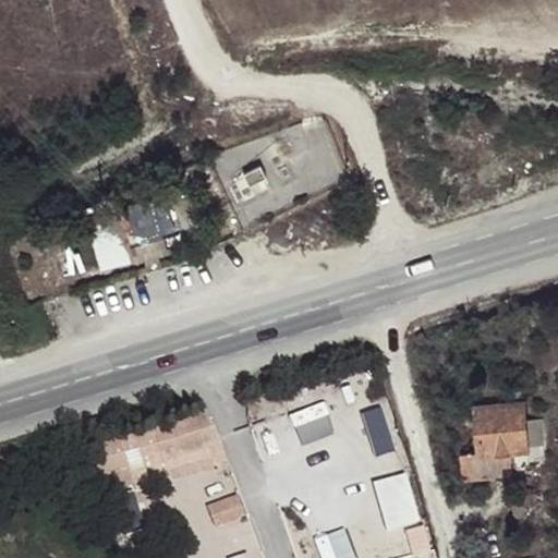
[(281,162),(243,180),(251,196),(273,186),(277,195),(293,189),(281,162)]
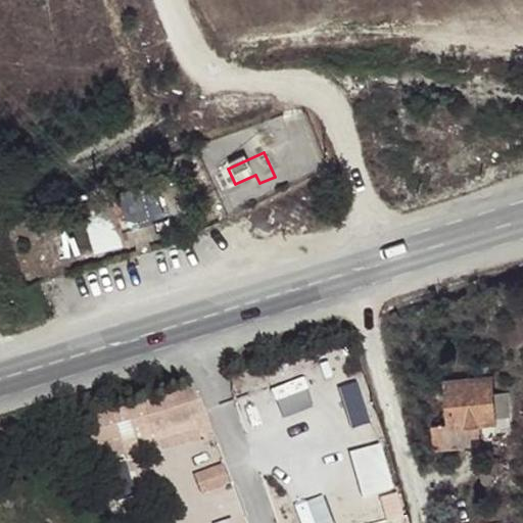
[(143,187),(114,195),(124,232),(154,224),(143,187)]
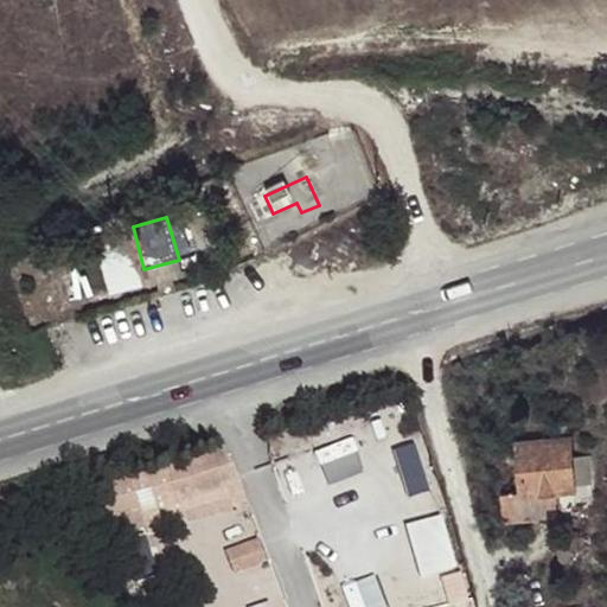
[(132,219),(95,228),(110,293),(147,285),(144,269),(133,227),(132,219)]
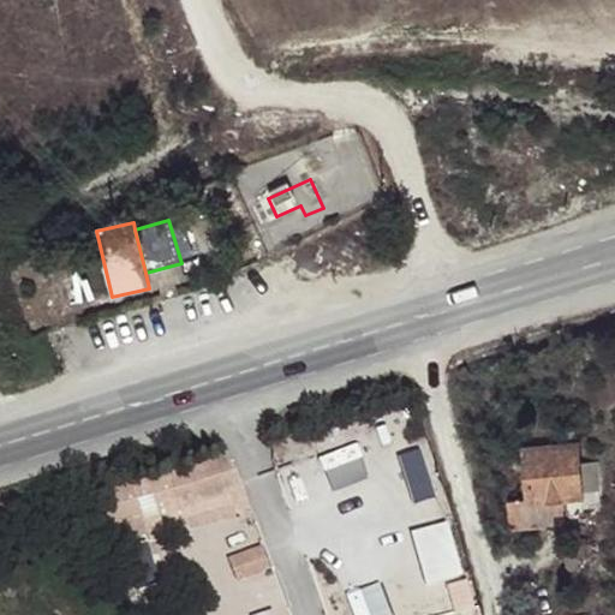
[(382,453),(398,490),(434,475),(419,439),(382,453)]
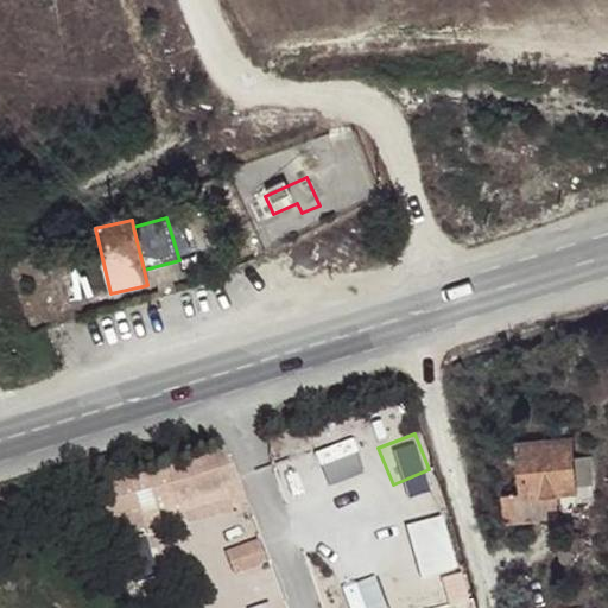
[(571,441),(520,444),(524,493),(504,494),(505,525),(550,520),(548,510),(559,510),(557,494),(575,493),(575,489),(595,488),(593,457),(572,457),(571,441)]
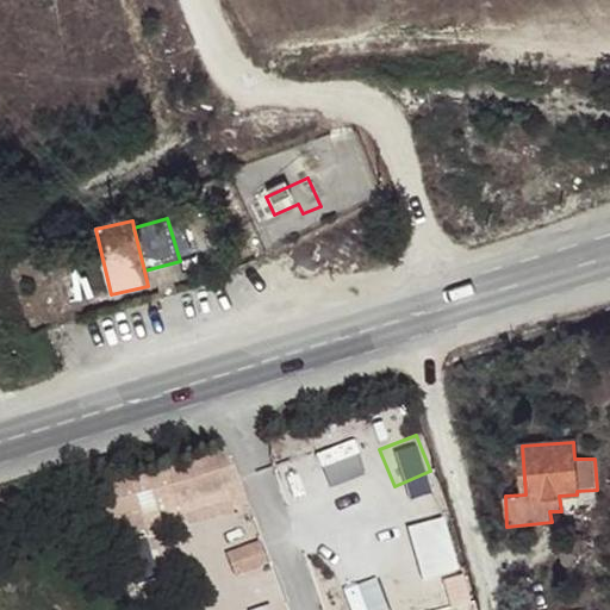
[(597,490),(577,491),(577,495),(578,505),(598,503),(597,490)]
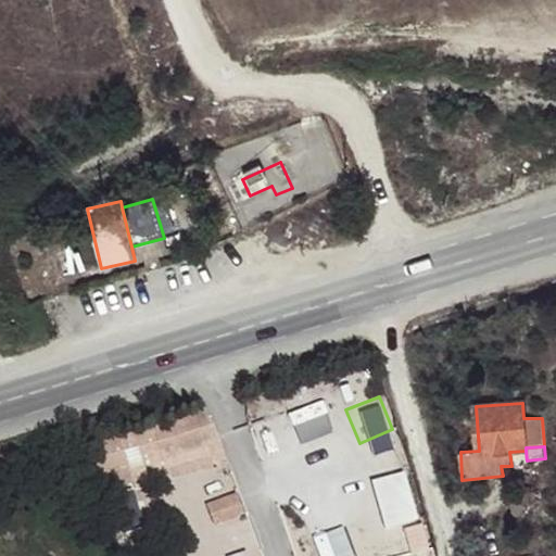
[(387,528),(419,518),(406,470),(373,479),(387,528)]
